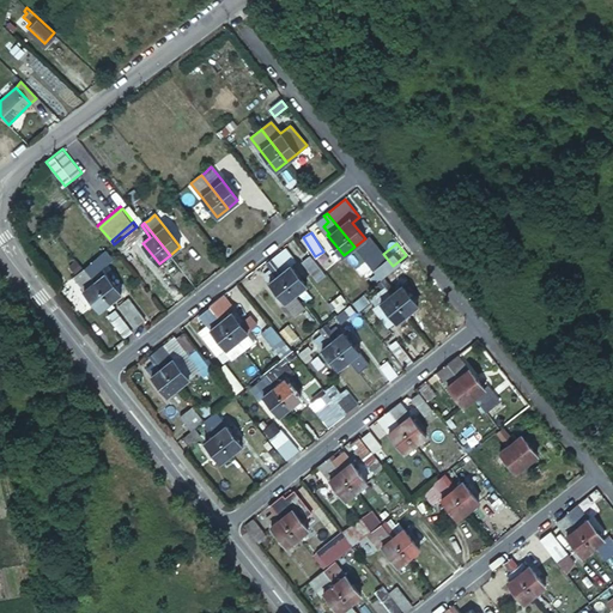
[(272,262),(296,293),(307,285),(290,265),(295,261),(286,250),(281,254),(274,260),(272,262)]
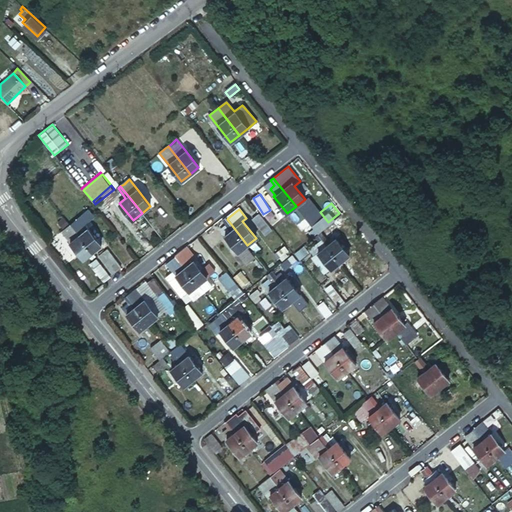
[(271,228),(260,214),(253,219),(265,233),(271,228)]
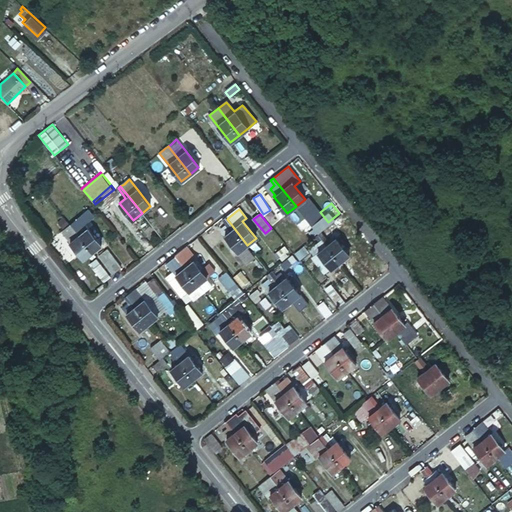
[(247,245),(225,217),(221,219),(226,225),(221,228),(226,234),(225,235),(247,262),(254,257),(246,246),(247,245)]
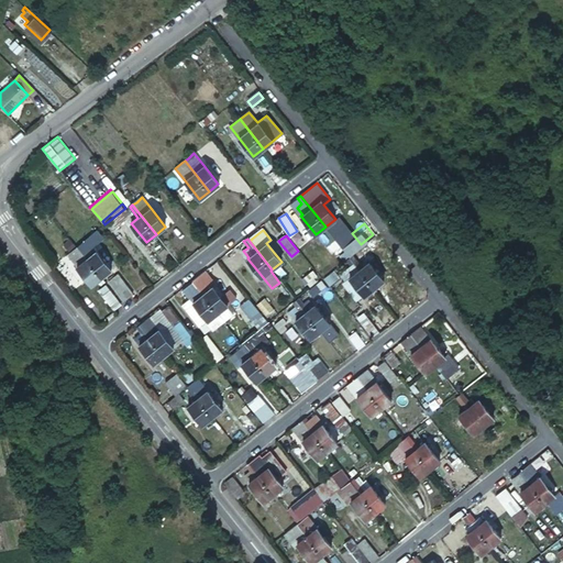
[(83,245),(80,247),(102,276),(112,269),(92,244),(89,240),(83,245)]
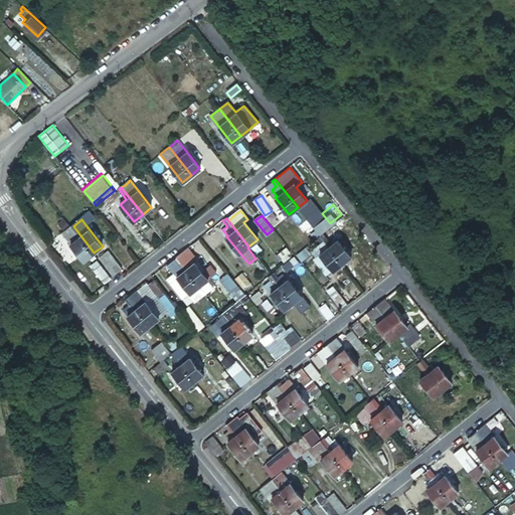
[(94,252),(73,226),(63,233),(84,261),(94,252)]
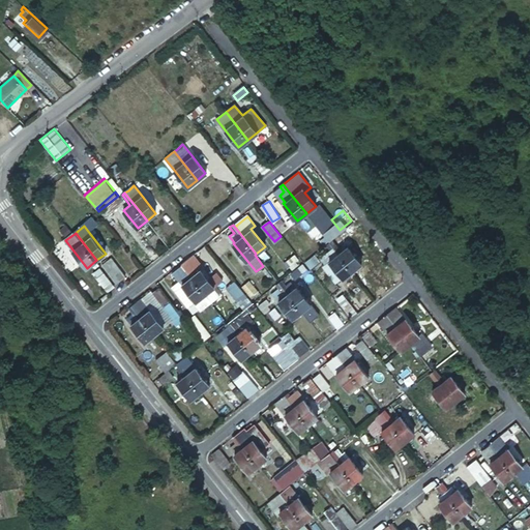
[(331,240),(329,242),(352,270),(361,263),(347,245),(341,251),(331,240)]
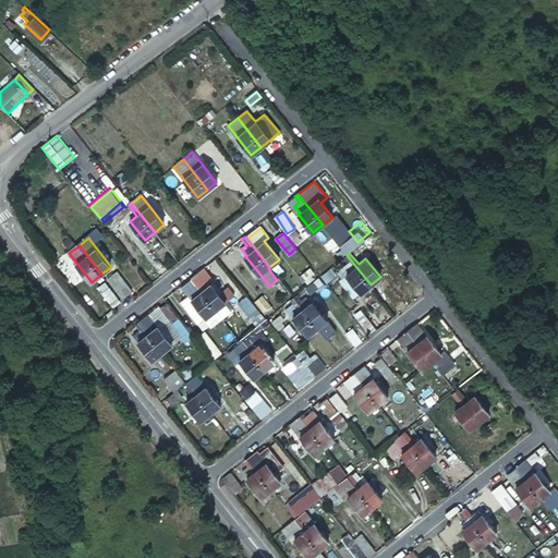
[(371,284),(347,255),(343,257),(347,263),(341,267),(361,292),(371,284)]
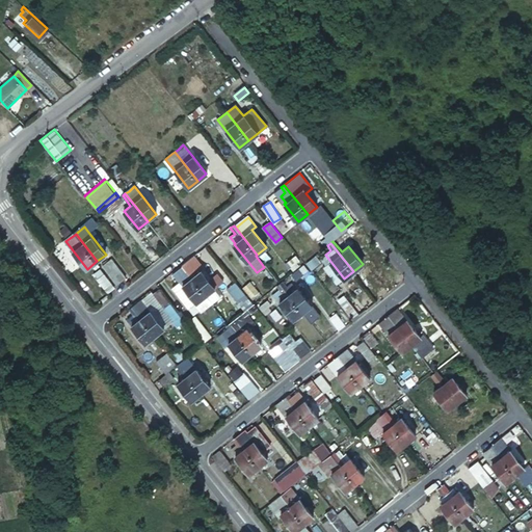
[(315,256),(307,263),(312,269),(320,262),(315,256)]
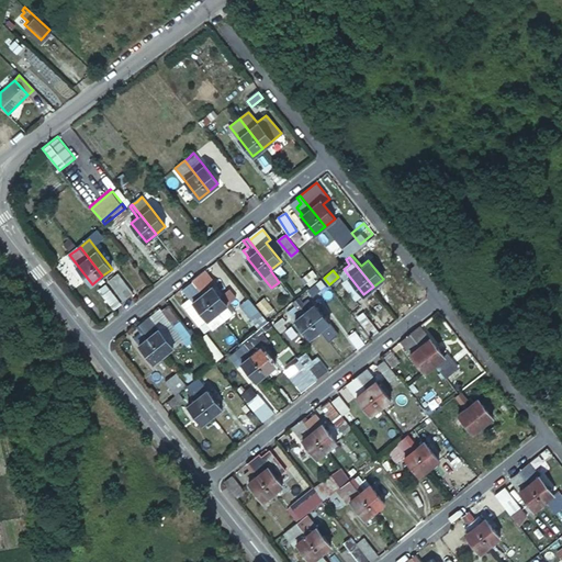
[(134,293),(120,273),(110,281),(124,301),(134,293)]
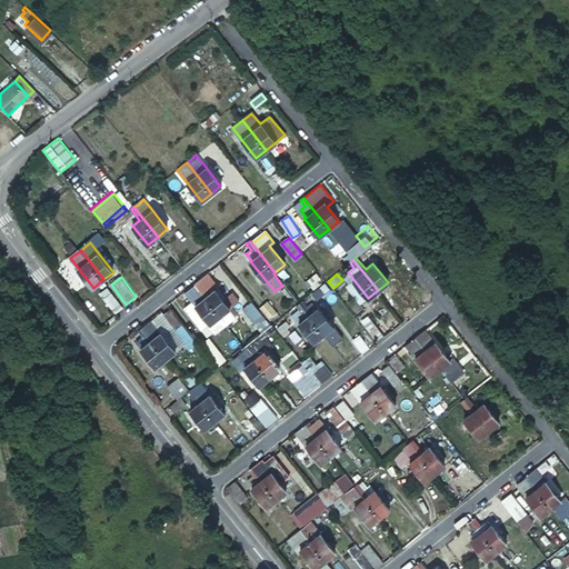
[(199,282),(196,285),(221,316),(230,308),(215,289),(206,277),(199,282)]
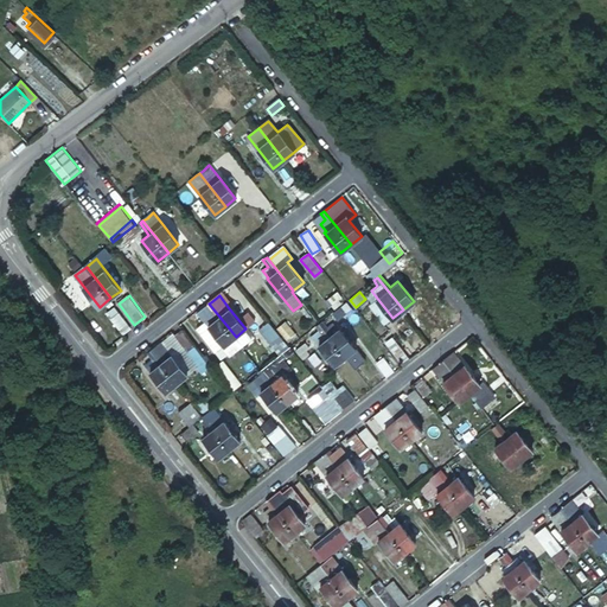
[(236,337),(209,304),(199,312),(202,315),(206,321),(224,344),(225,345),(236,337)]
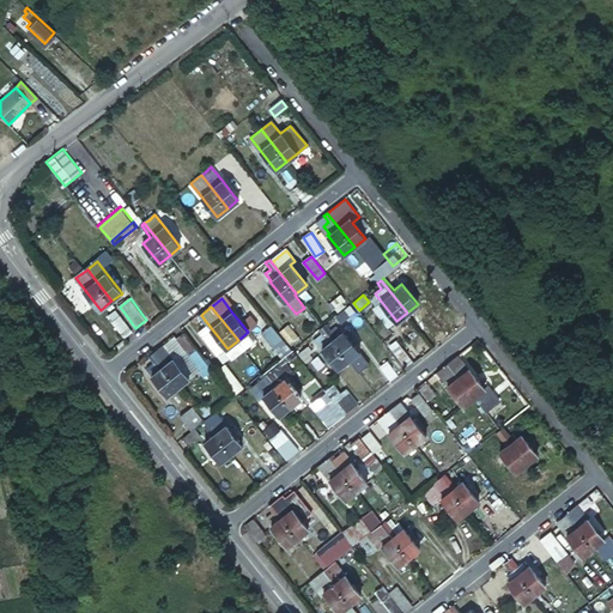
[(115,310),(105,319),(120,338),(129,329),(115,310)]
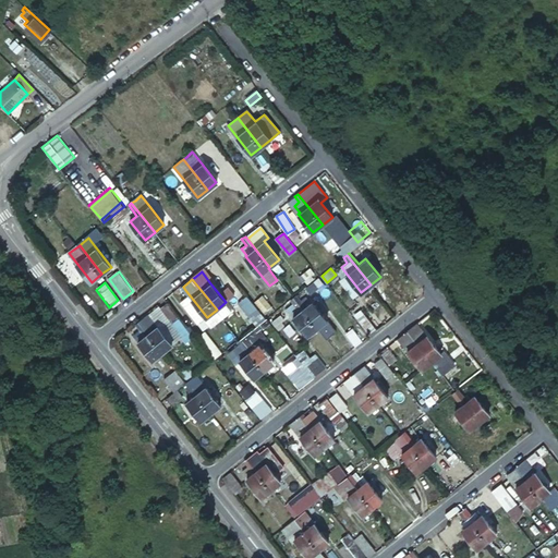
[(262,311),(247,293),(239,301),(253,317),(262,311)]
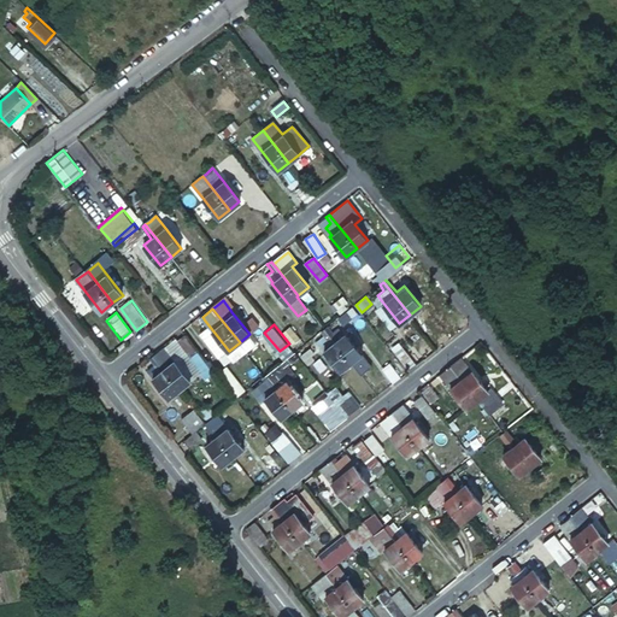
[(328,325),(324,328),(351,362),(362,353),(345,333),(344,334),(338,327),(333,331),(328,325)]
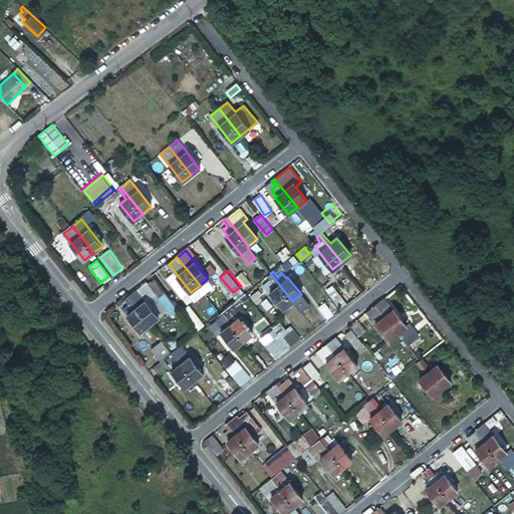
[(190,291),(175,272),(168,277),(183,296),(190,291)]
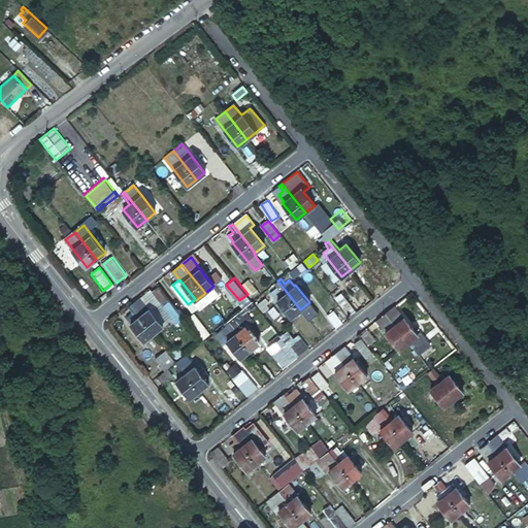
[(248,279),(241,286),(251,295),(257,289),(248,279)]
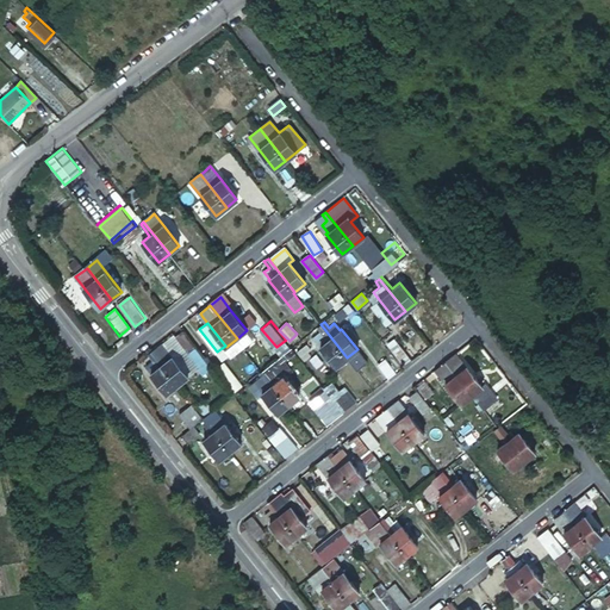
[(347,358),(321,324),(318,327),(328,340),(321,346),(336,366),(347,358)]
